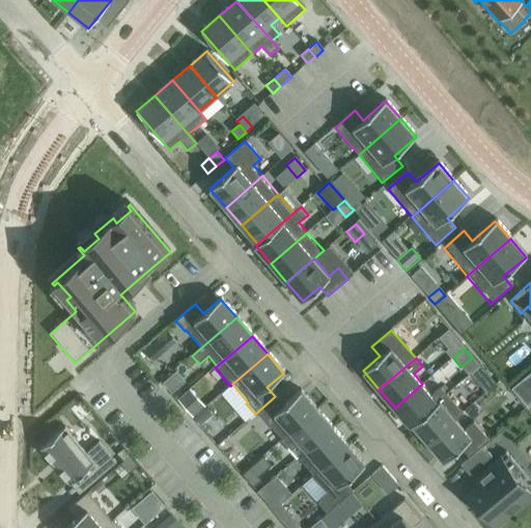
[(176,373),(163,385),(171,394),(185,384),(176,373)]
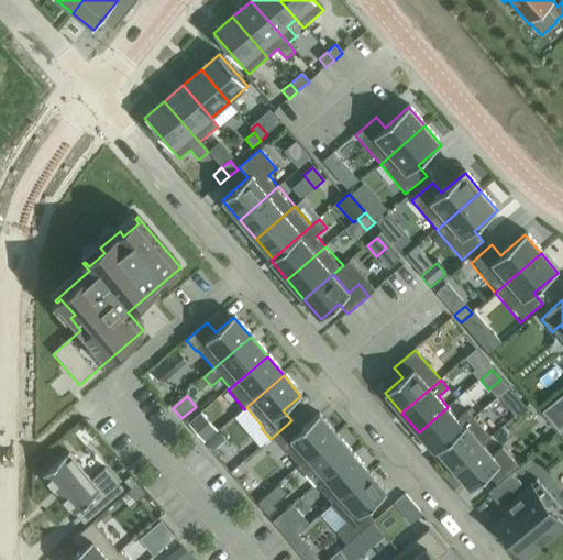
[(562,396),(543,413),(559,430),(562,427),(562,396)]
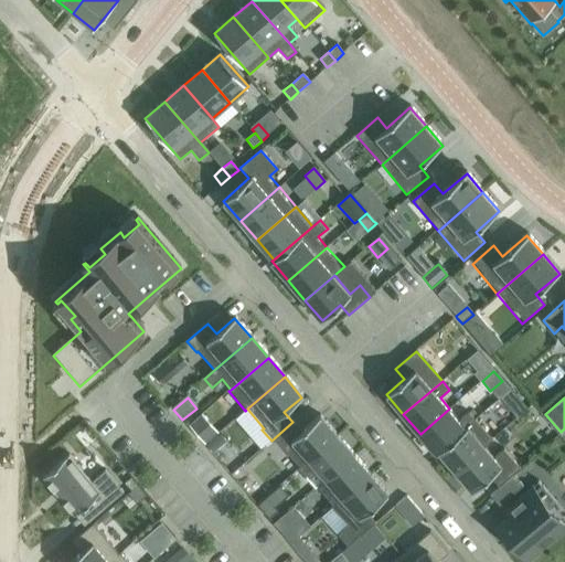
[(519,400),(508,409),(516,419),(526,410),(519,400)]
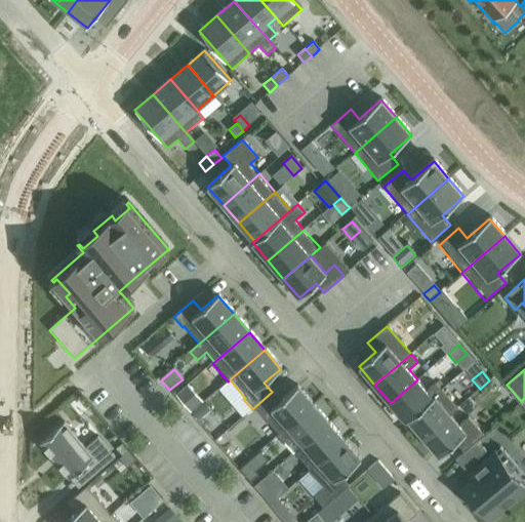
[(427,390),(417,379),(391,403),(406,422),(407,420),(441,391),(442,390),(436,383),(427,390)]
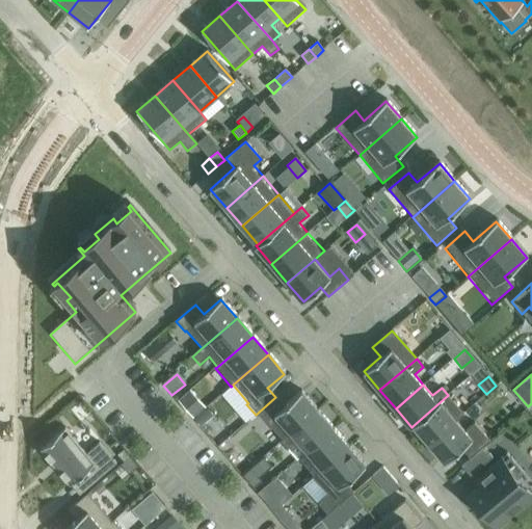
[(188,391),(177,401),(192,420),(204,410),(188,391)]
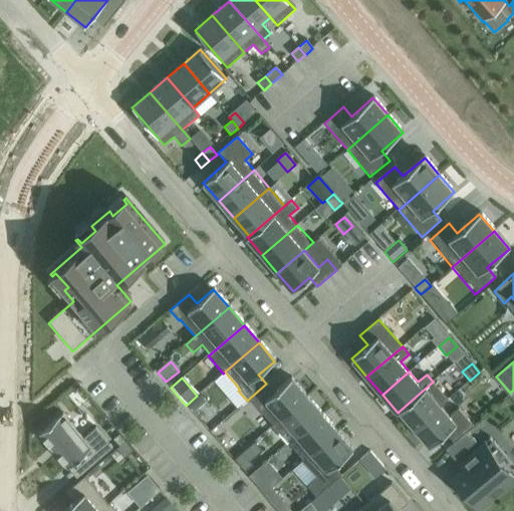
[(257,409),(272,427),(306,398),(290,379),(274,394),(266,384),(247,401),(255,411),(257,409)]
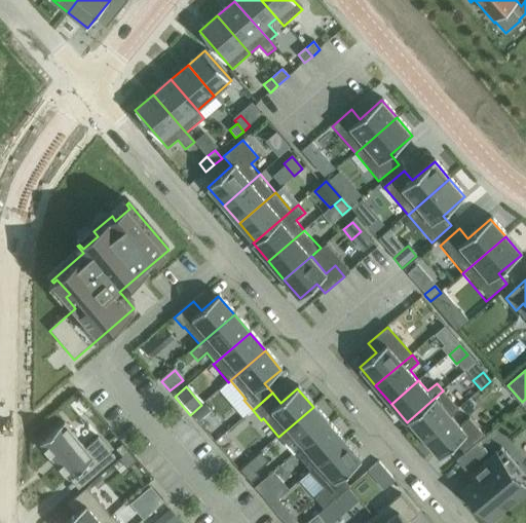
[(424,439),(451,415),(452,416),(458,410),(442,391),(408,421),(408,422),(423,439),(424,439)]
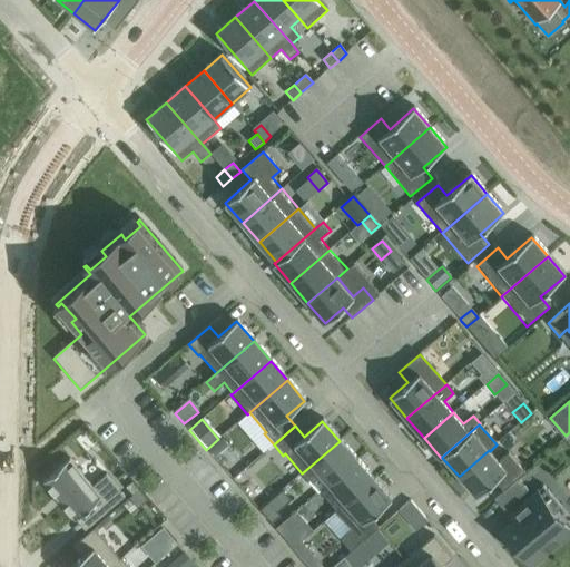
[(206,450),(214,458),(227,446),(220,438),(218,439),(206,450)]
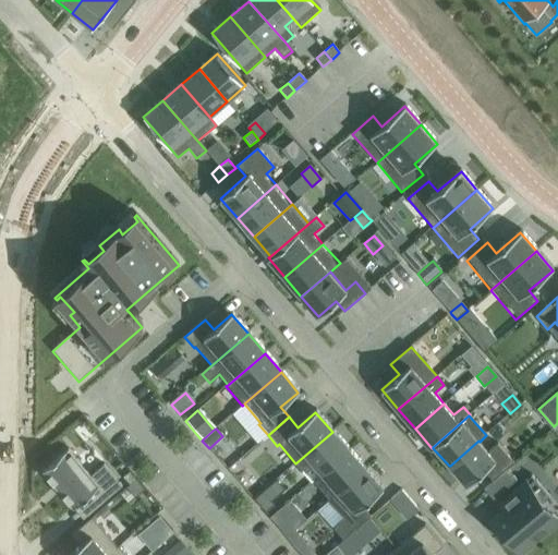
[(295,463),(293,465),(301,473),(311,466),(319,475),(349,451),(332,432),(295,463)]
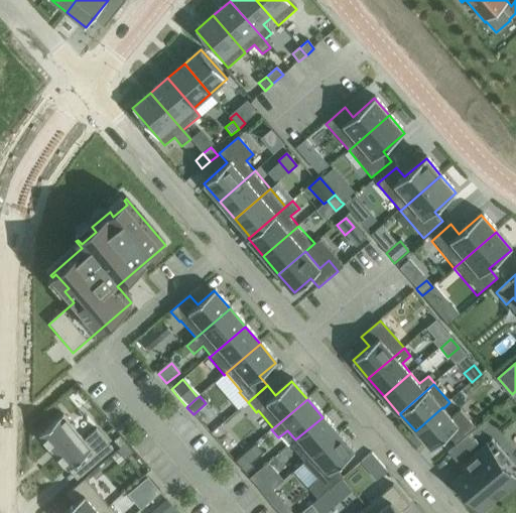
[(443,408),(442,407),(416,430),(431,449),(447,434),(457,443),(469,433),(476,427),(461,410),(452,417),(443,408)]
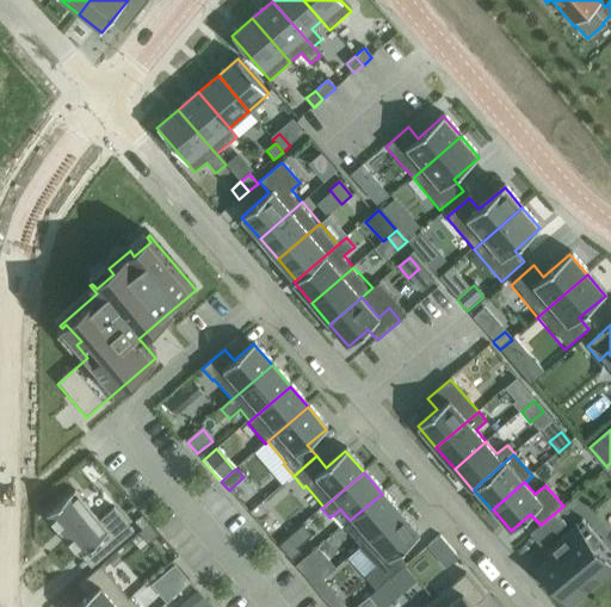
[(74,493),(45,518),(80,558),(98,543),(107,555),(134,532),(113,509),(99,521),(74,493)]
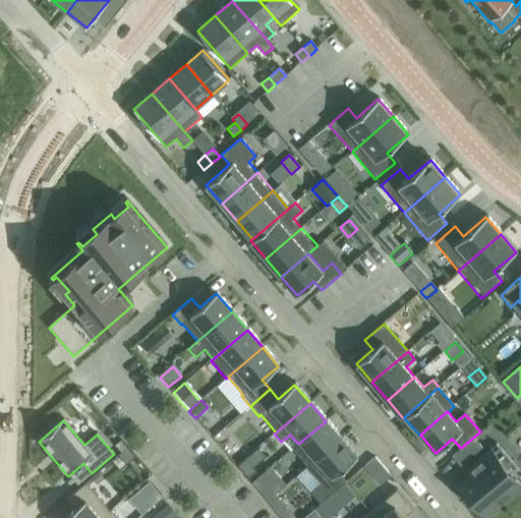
[(298,444),(291,451),(306,468),(313,462),(341,439),(326,421),(298,444)]
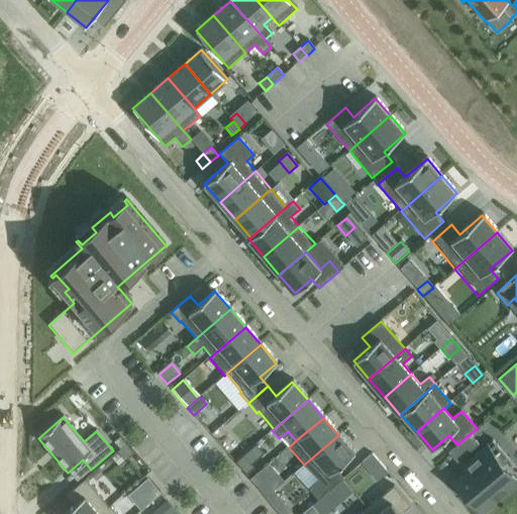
[(479,445),(470,434),(457,444),(447,452),(456,464),(479,445)]
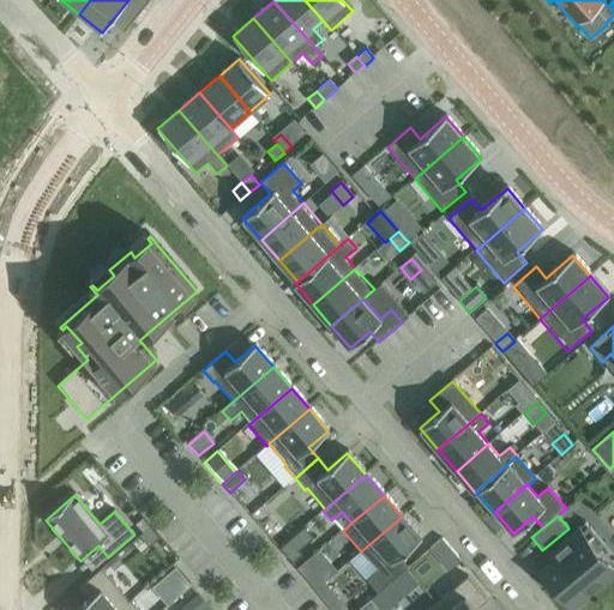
[(402,517),(369,544),(387,565),(377,574),(387,586),(389,585),(395,580),(405,571),(410,566),(401,555),(421,538),(402,517)]
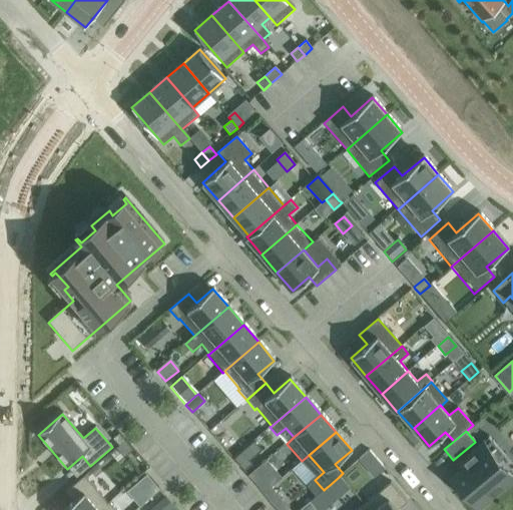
[(505,457),(489,438),(457,464),(460,468),(451,476),(479,509),(512,481),(498,463),(505,457)]
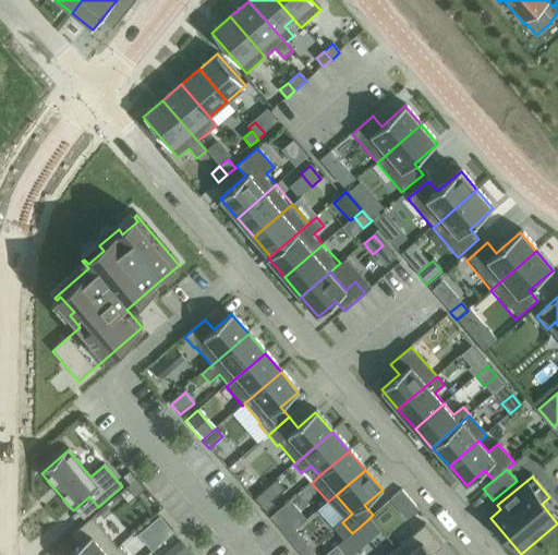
[(145,491),(137,482),(136,480),(130,486),(126,489),(135,498),(145,491)]
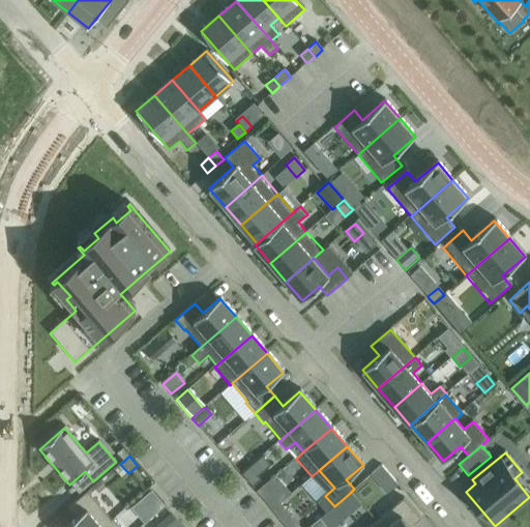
[(240,475),(252,488),(259,481),(256,477),(247,468),(240,475)]
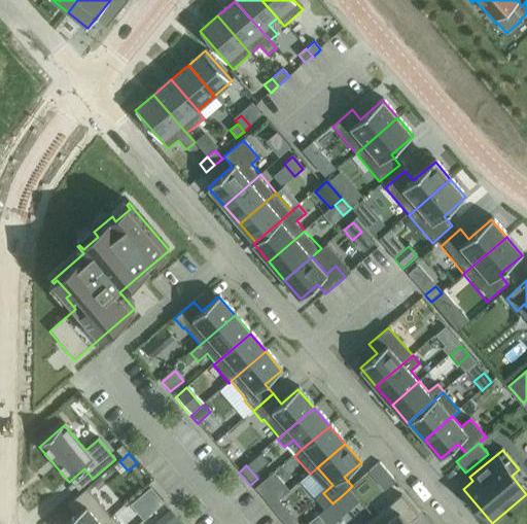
[(110,517),(86,489),(67,507),(75,516),(66,523),(104,523),(111,518),(110,517)]
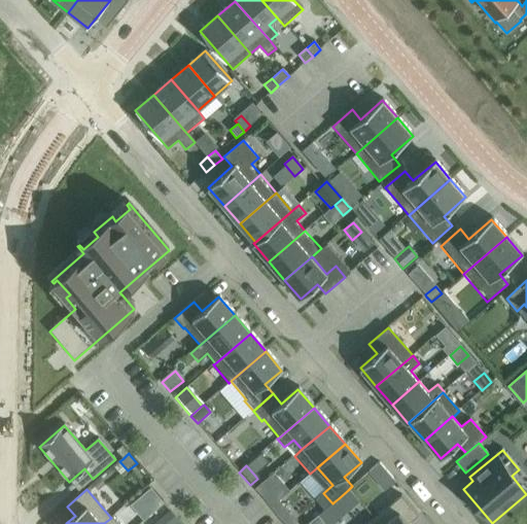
[(164,504),(151,490),(135,504),(147,519),(164,504)]
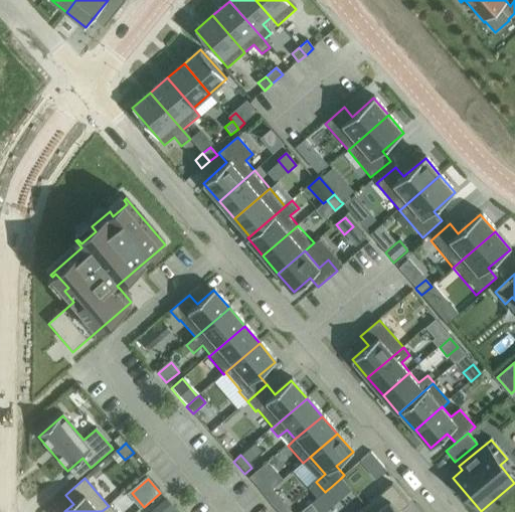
[(317,499),(311,504),(317,511),(326,511),(351,491),(340,479),(331,487),(326,491),(325,492),(317,499)]
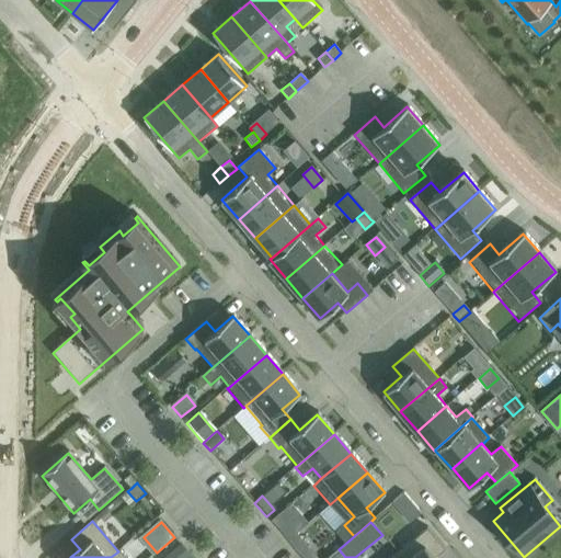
[(445,549),(426,528),(398,554),(401,557),(436,557),(445,549)]
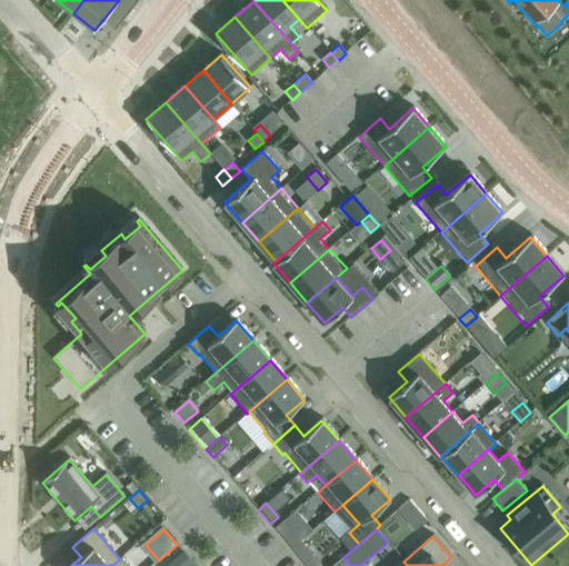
[(189,565),(192,563),(183,553),(172,563),(175,565),(189,565)]
